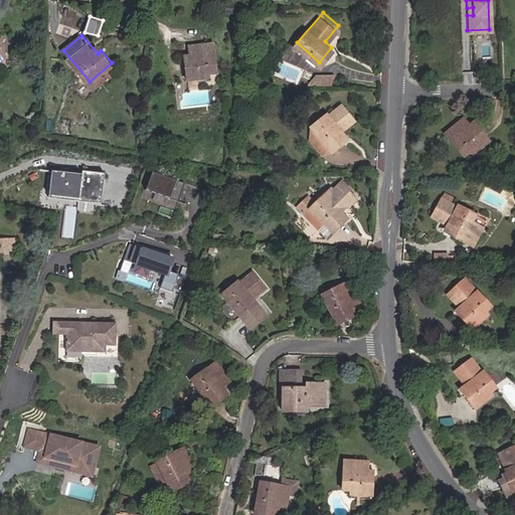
[(195,54),(187,56),(189,71),(222,67),(219,35),(194,39),(195,54)]
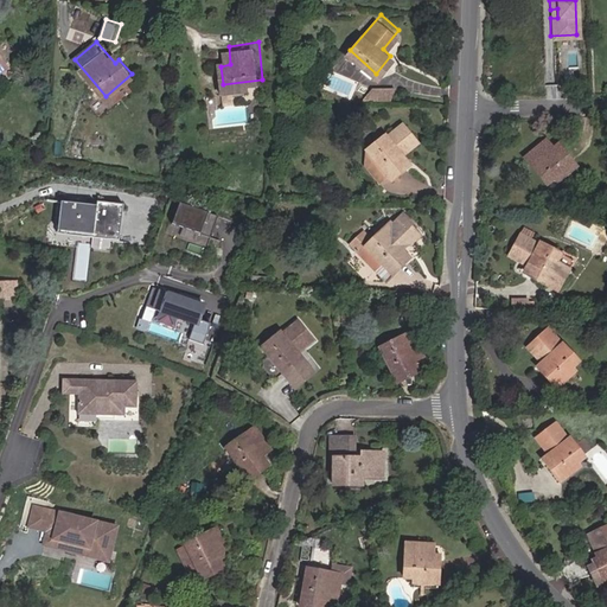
[(395,80),(372,80),(363,91),(391,93),(395,80)]
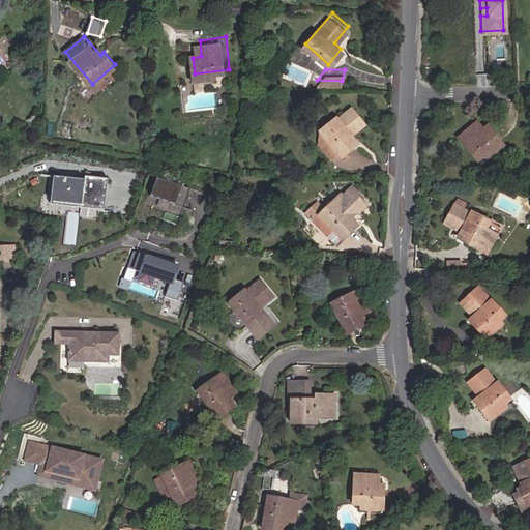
[(346,115),(342,111),(321,125),(339,149),(342,154),(355,142),(352,138),(369,123),(357,107),(346,115)]
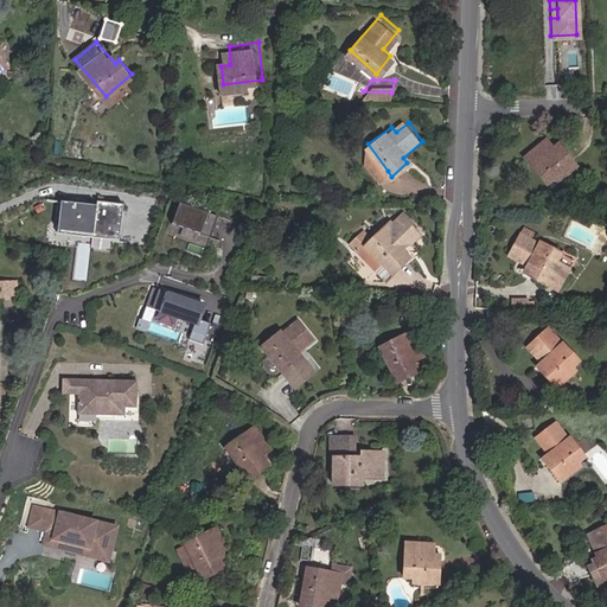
[(388,171),(368,144),(364,158),(379,178),(388,171)]
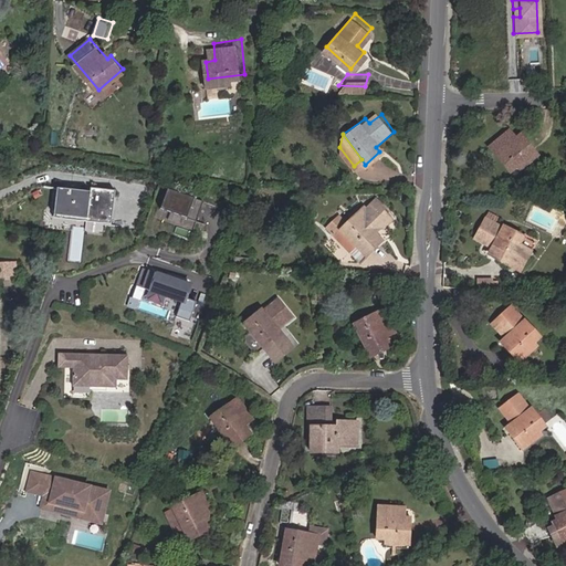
[(489,154),(514,176),(535,155),(523,143),(519,146),(507,135),(489,154)]
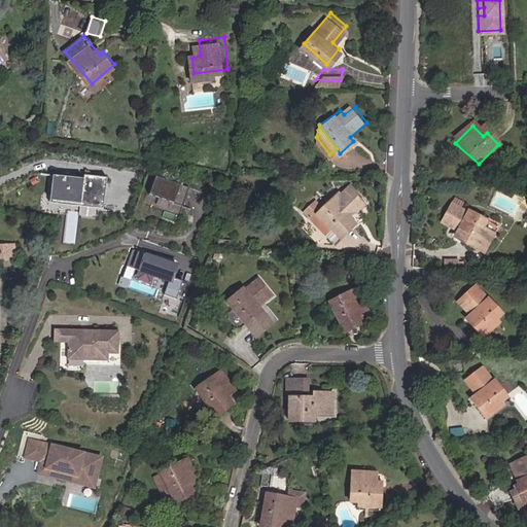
[(99,204),(104,173),(80,170),(79,175),(49,171),(45,196),(99,204)]
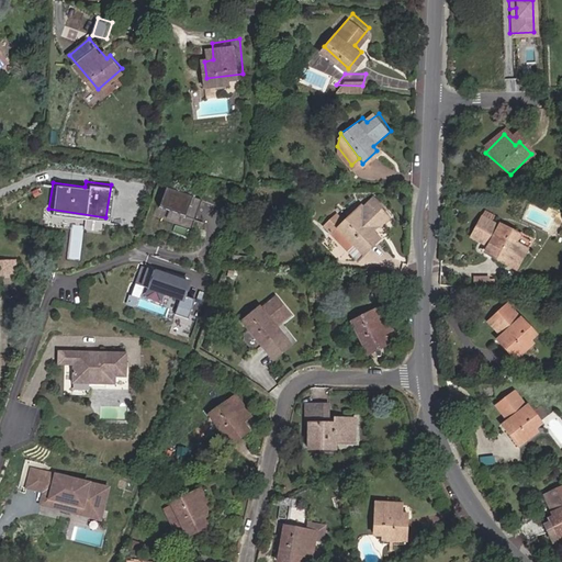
[(200,210),(203,189),(167,182),(163,203),(200,210)]
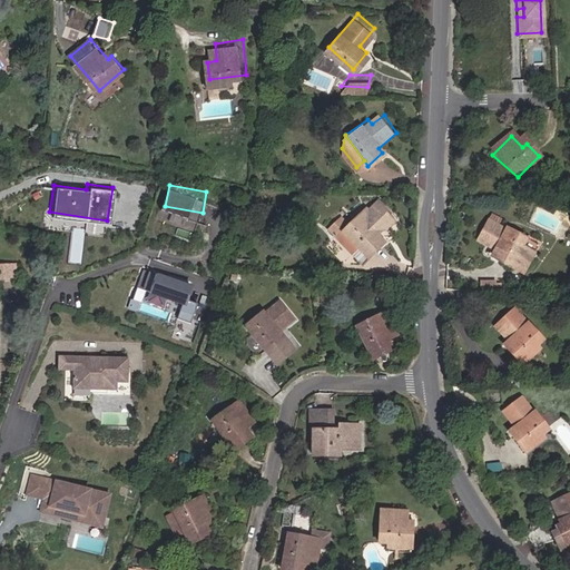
[(377,234),(371,227),(382,218),(383,219),(392,212),(382,199),(382,196),(379,193),(375,193),(366,199),(365,198),(357,205),(356,204),(340,219),(364,246),(377,234)]
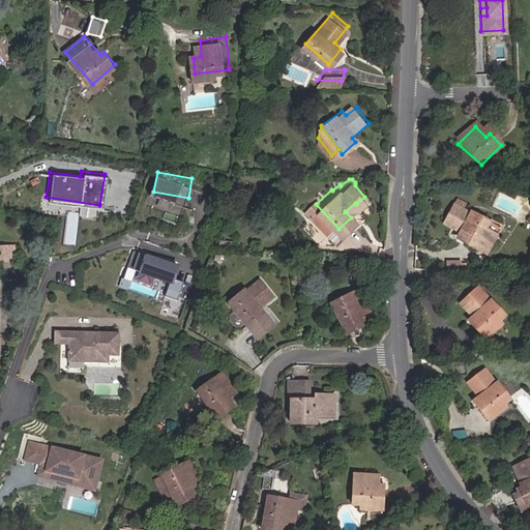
[(490,224),(474,215),(472,219),(453,209),(445,224),(464,233),(461,238),(488,253),(497,237),(487,231),(490,224)]
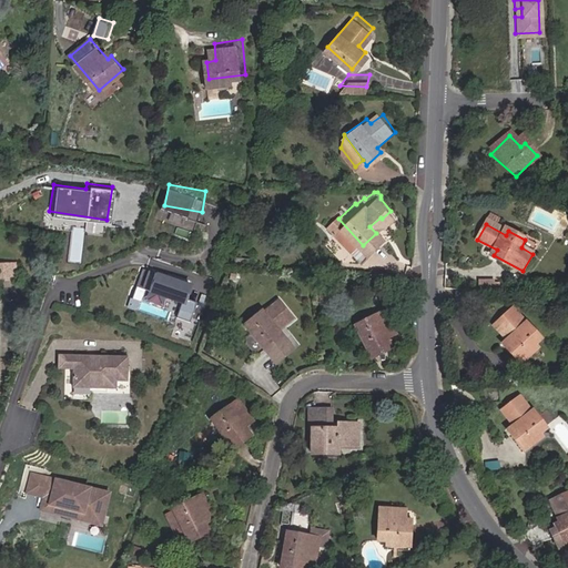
[(533,254),(537,246),(525,240),(521,247),(533,254)]
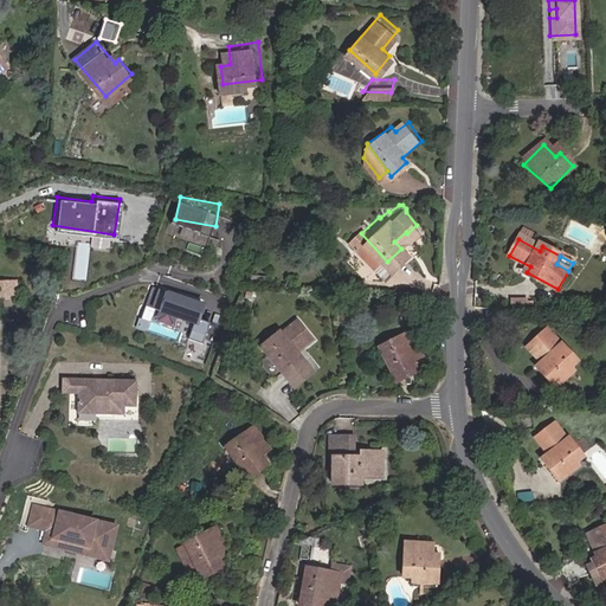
[(19,282),(0,282),(0,309),(19,309),(19,282)]
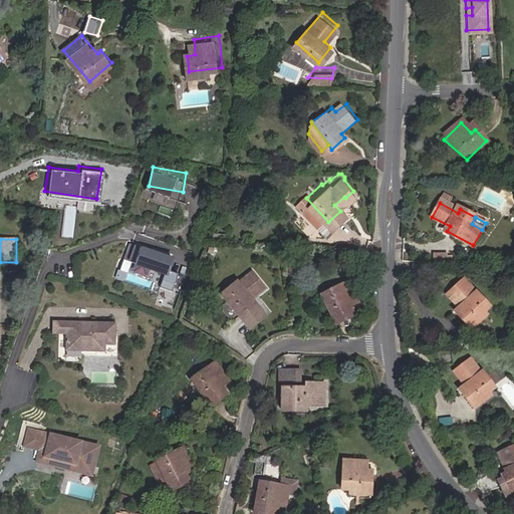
[(171,254),(129,240),(123,256),(165,270),(161,284),(173,288),(179,270),(167,266),(171,254)]
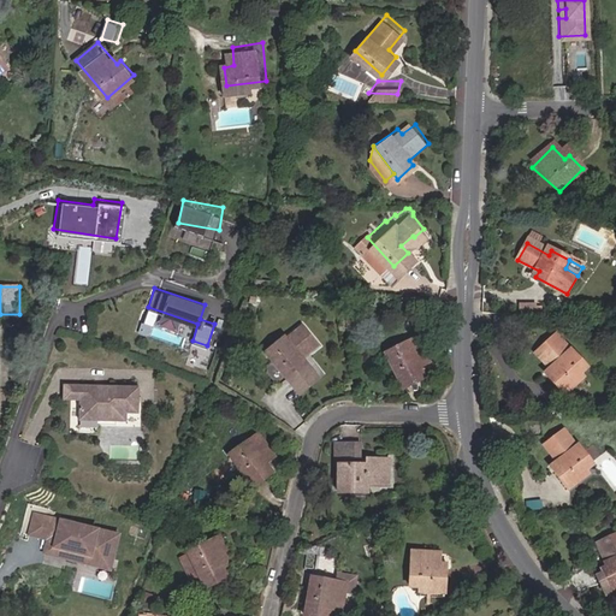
[(542,301),(520,302),(520,313),(542,312),(542,301)]
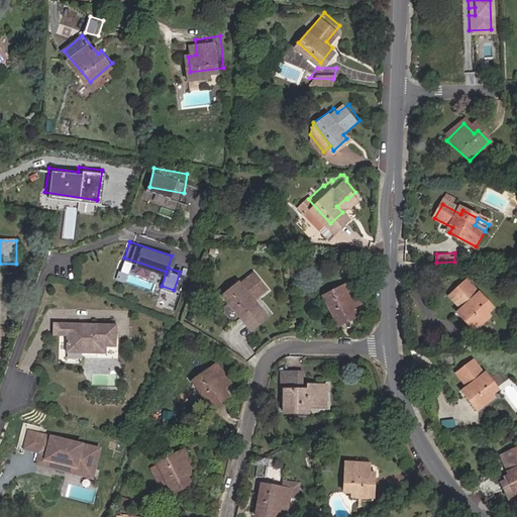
[(414,261),(404,261),(404,273),(414,273),(414,261)]
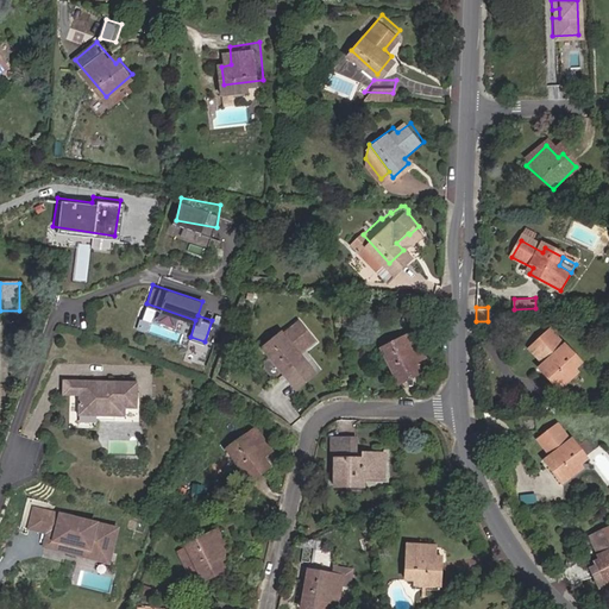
[(296,344),(315,327),(299,308),(283,322),(282,320),(263,337),(264,337),(271,345),(286,362),(287,363),(296,374),(311,360),(296,344)]
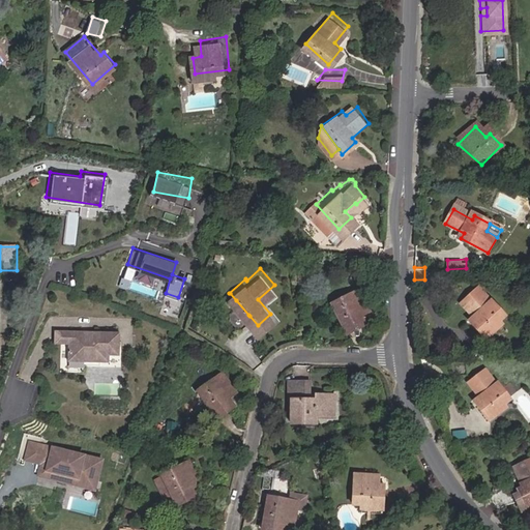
[(319,298),(336,325),(352,317),(349,314),(364,302),(353,285),(342,292),(339,287),(319,298)]
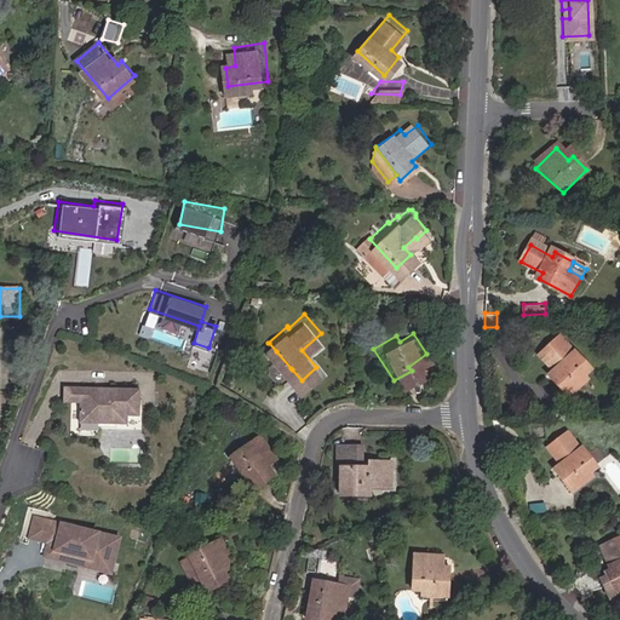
[(549,379),(564,395),(593,369),(575,348),(572,352),(560,337),(539,355),(554,372),(549,379)]
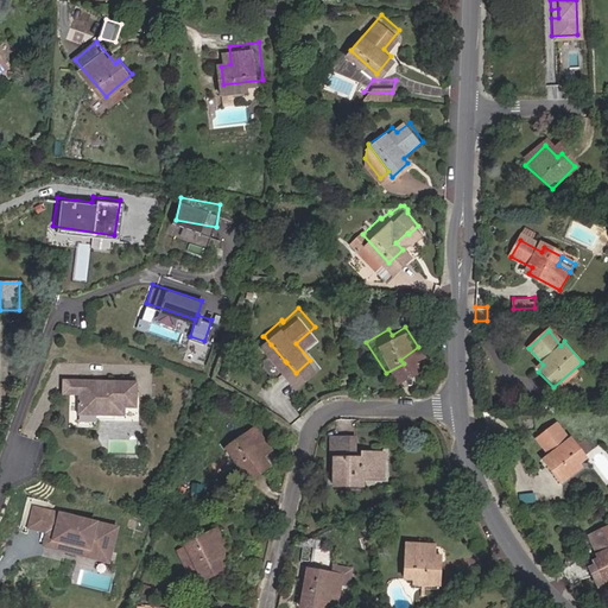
[(285,361),(271,344),(265,349),(265,353),(276,366),(279,366),(285,361)]
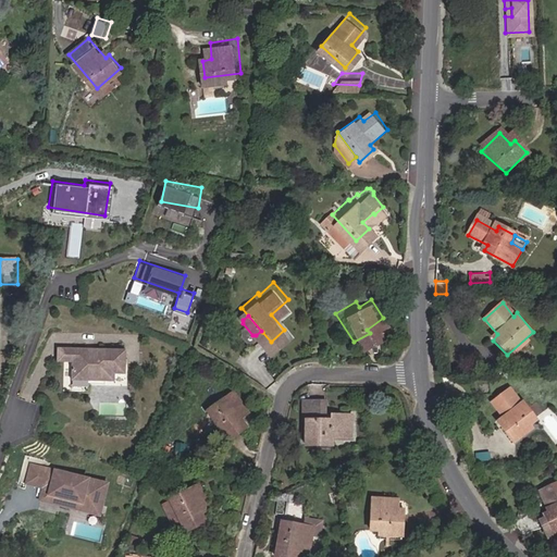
[(52,360),(67,360),(67,346),(52,346),(52,360)]
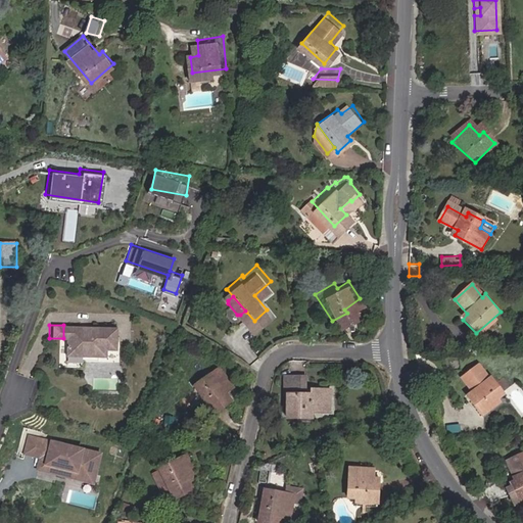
[(113,349),(114,326),(82,325),(82,328),(77,328),(77,325),(63,325),(63,338),(63,354),(103,355),(104,348),(113,349)]
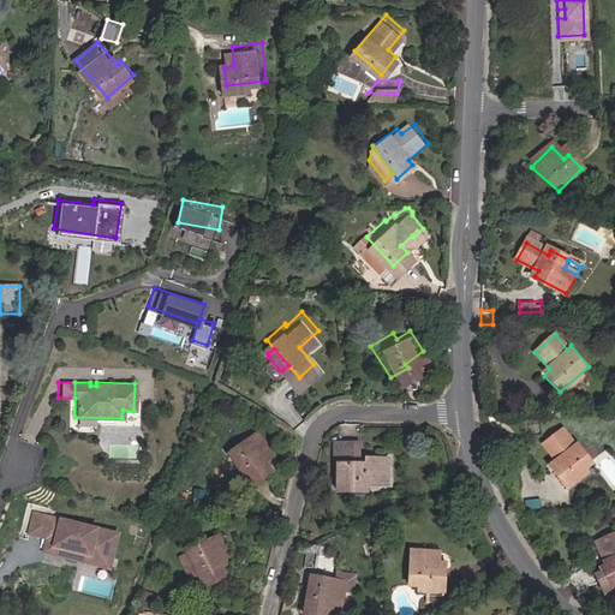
[(240,433),(237,428),(220,441),(246,472),(260,461),(255,454),(267,445),(250,425),(240,433)]
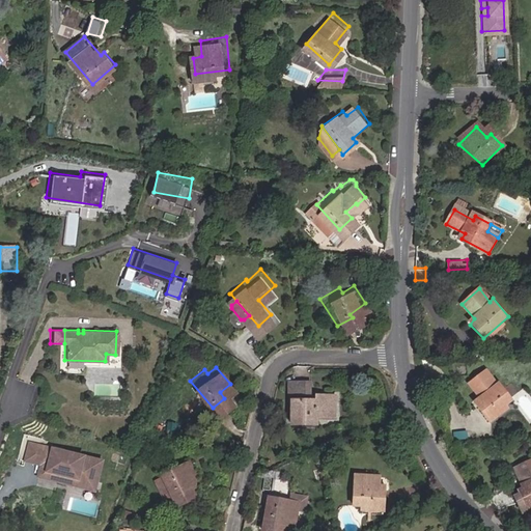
[(514,395),(503,382),(498,386),(485,371),(469,385),(481,399),(474,404),(486,418),(514,395)]
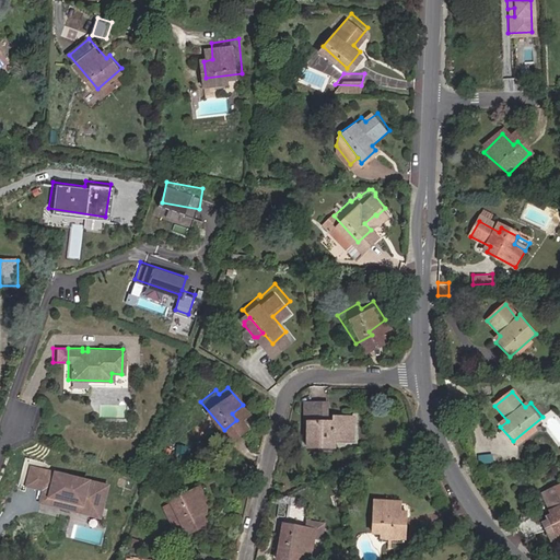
[(305,422),(304,440),(335,441),(353,441),(353,413),(331,413),(331,419),(326,419),(326,400),(303,400),(303,422),(305,422)]
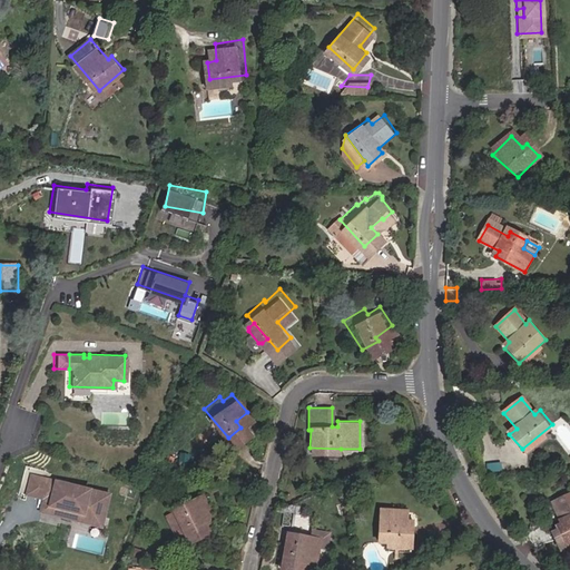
[(108,493),(32,474),(28,493),(45,498),(52,499),(51,505),(85,513),(84,518),(100,522),(108,493)]
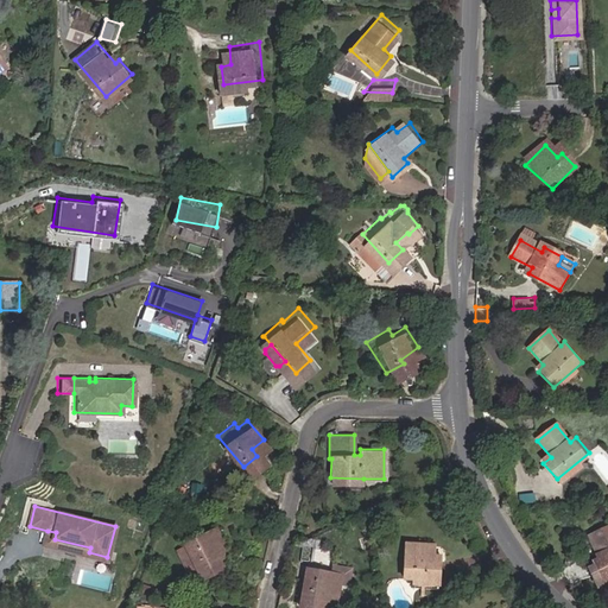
[(187,537),(187,538),(201,565),(203,572),(226,562),(221,551),(230,546),(219,520),(187,537)]
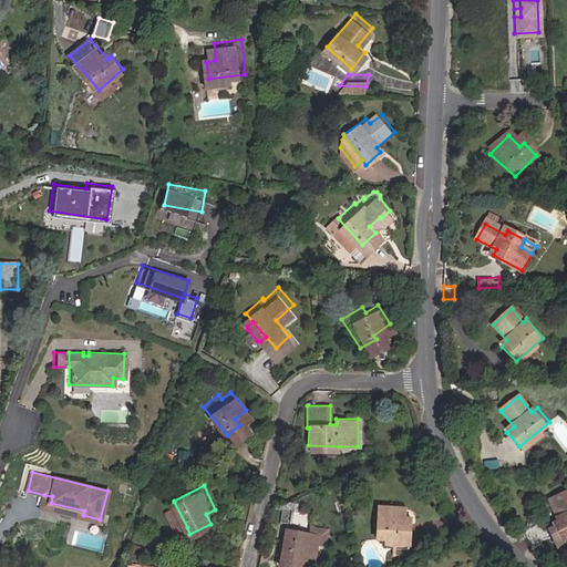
[(566,488),(547,500),(558,519),(548,525),(554,535),(548,538),(555,552),(562,548),(559,545),(566,539),(566,488)]
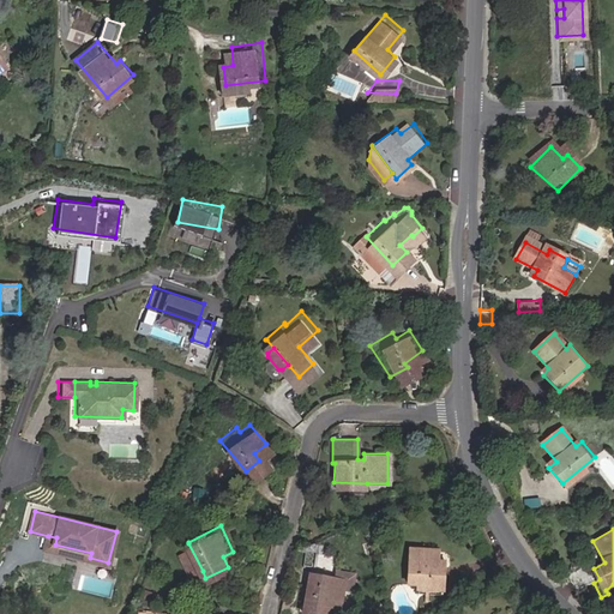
[(56,537),(48,536),(44,551),(110,566),(119,531),(116,531),(108,563),(90,558),(91,553),(55,545),(56,537)]
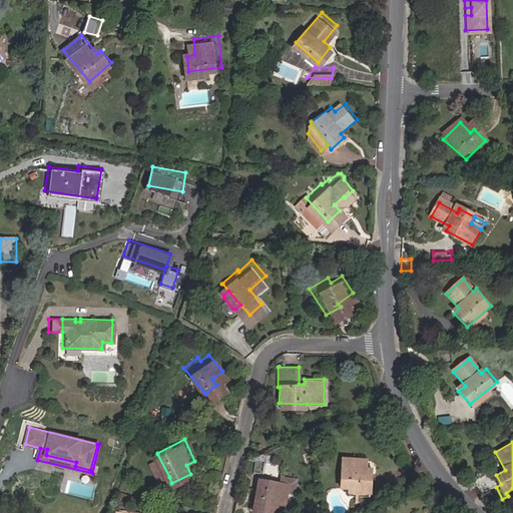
[(347,467),(340,467),(338,484),(374,487),(376,468),(368,467),(368,454),(349,453),(347,467)]
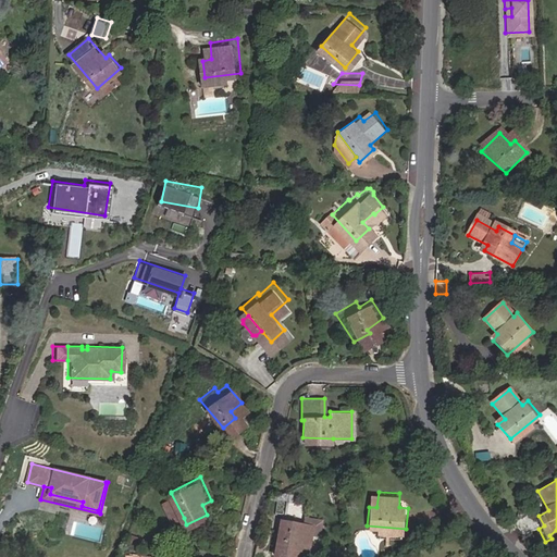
[(184,518),(171,493),(163,497),(176,522),(184,518)]
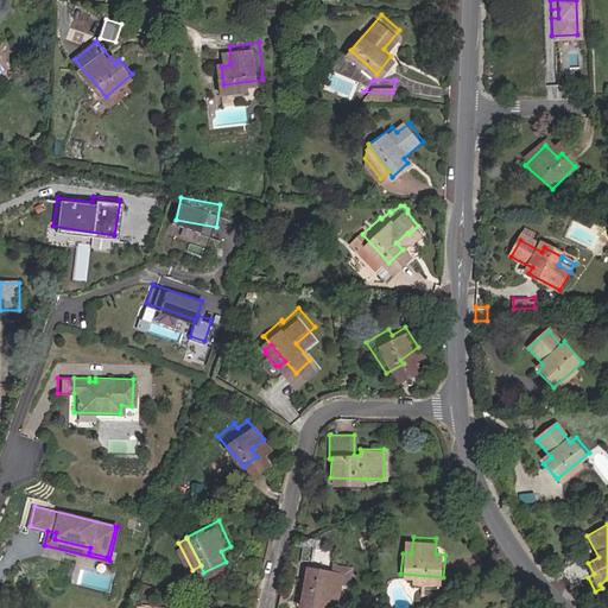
[(331,602),(336,576),(324,572),(324,569),(306,565),(298,605),(314,607),(315,600),(331,602)]
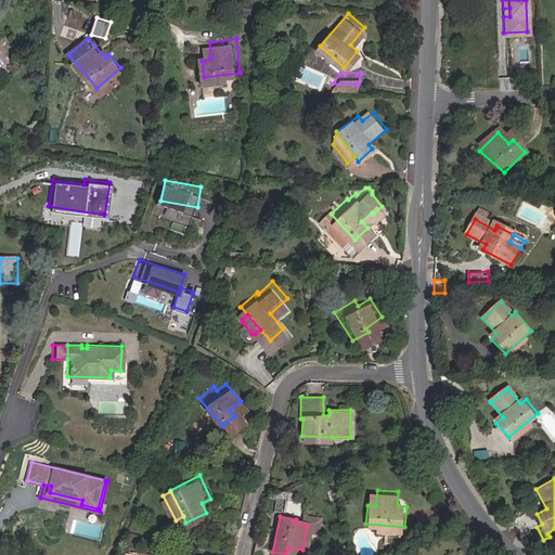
[(145,527),(134,523),(132,528),(144,531),(145,527)]
